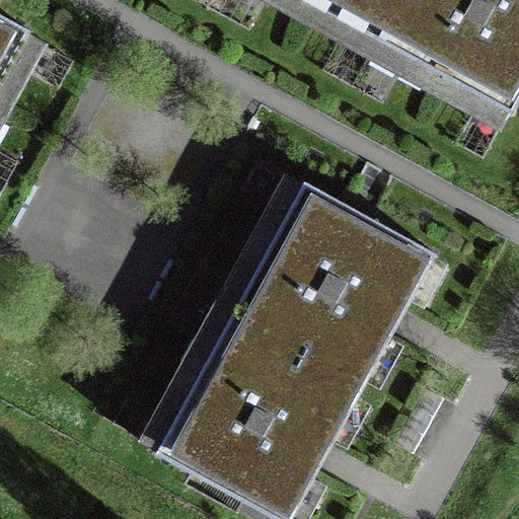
[(301,0),(376,41),(398,0),(301,0)]
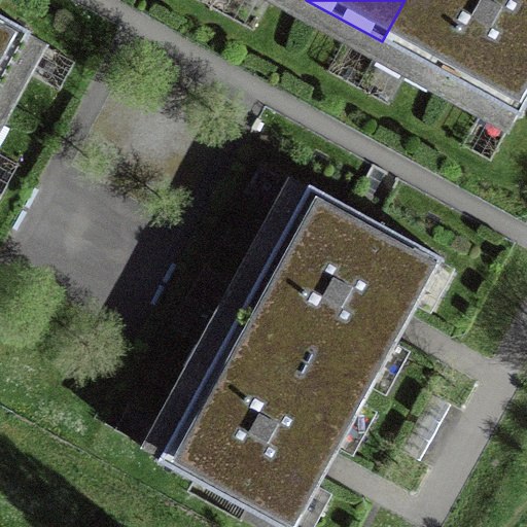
[(526,0),(405,0),(382,41),(520,116),(526,103),(526,0)]
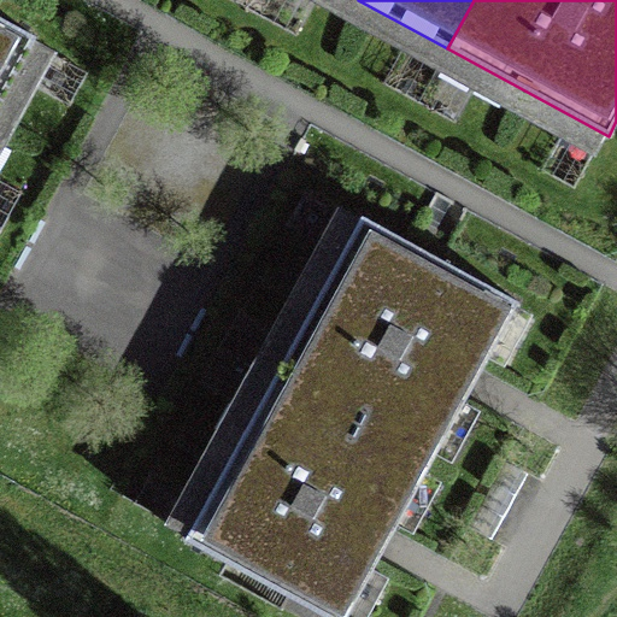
[(0,103),(36,37),(0,17),(0,103)]
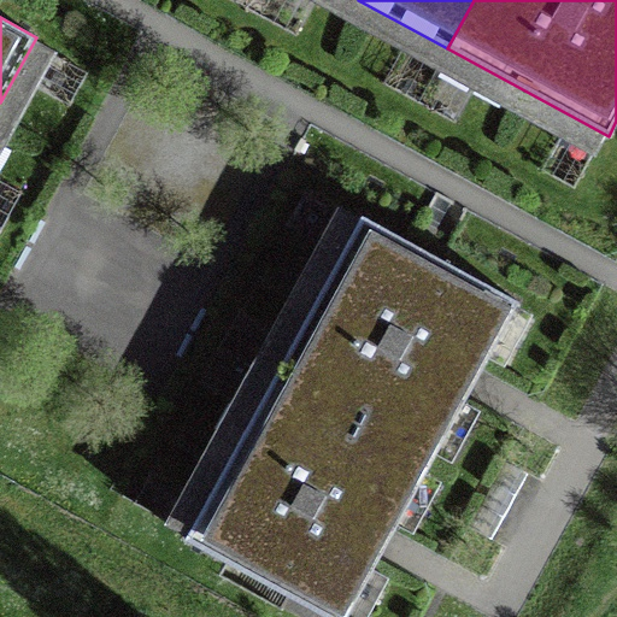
[(274,377),(430,463),(474,382),(518,303),(362,217),(274,377)]
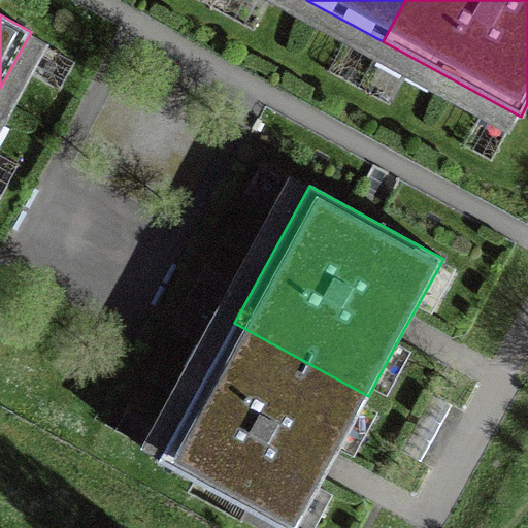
[(368,396),(234,323),(159,461),(282,527),(296,527),(331,465),(368,396)]
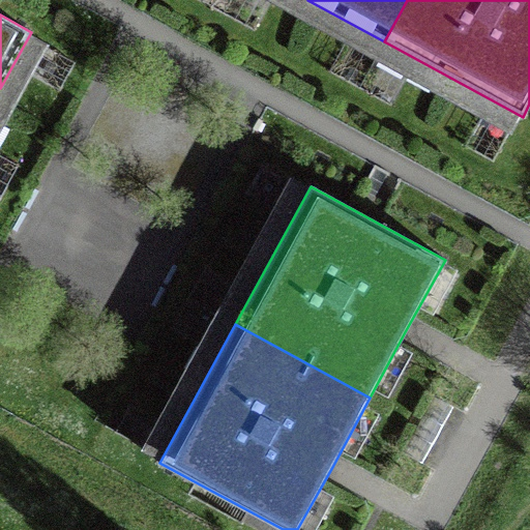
All buildings are outlined.
